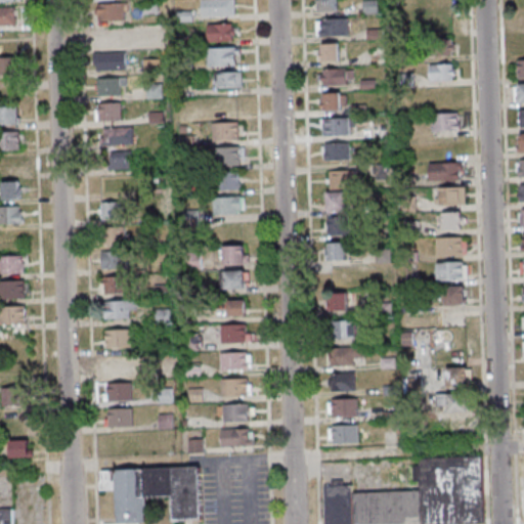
[(234,0),(202,0),(203,15),(235,15),(234,0)]
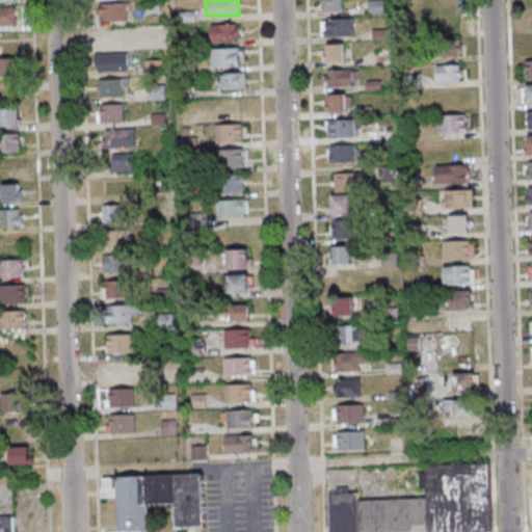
[(344,0),(323,0),(323,10),(345,10),(344,0)]
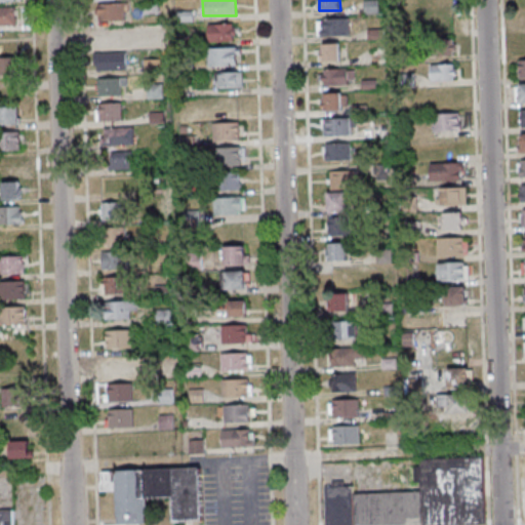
[(96,3),(96,21),(126,21),(126,3),(96,3)]
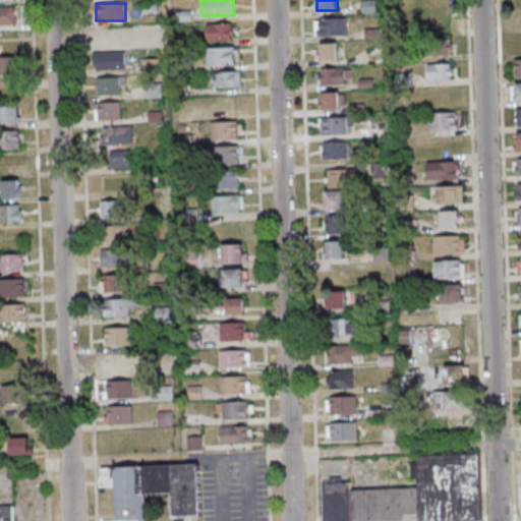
[(17,6),(0,6),(0,24),(17,25),(17,6)]
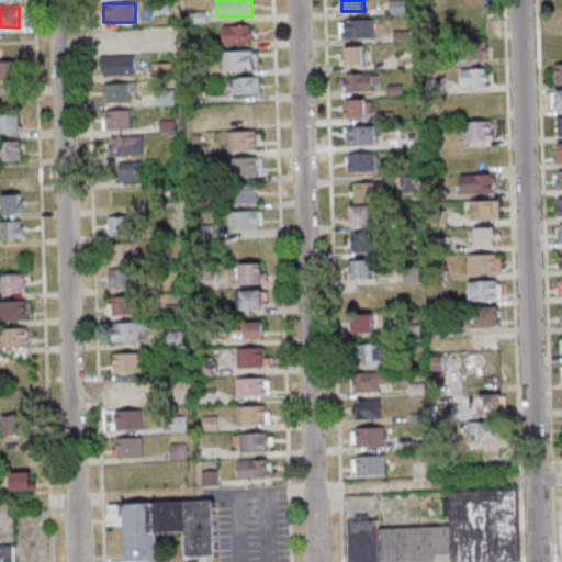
[(374,20),(340,20),(340,37),(374,37),(374,20)]
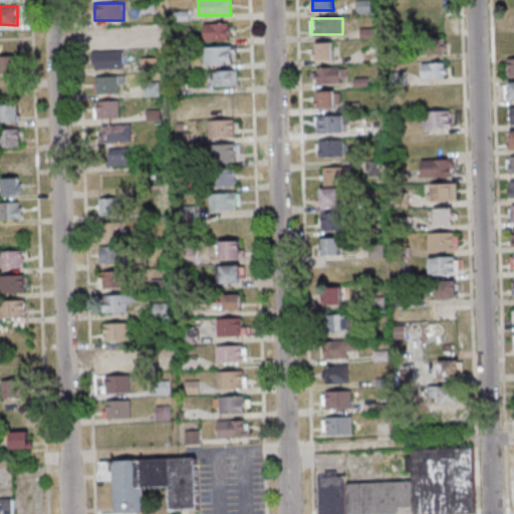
[(231,23),(205,23),(205,40),(231,40),(231,23)]
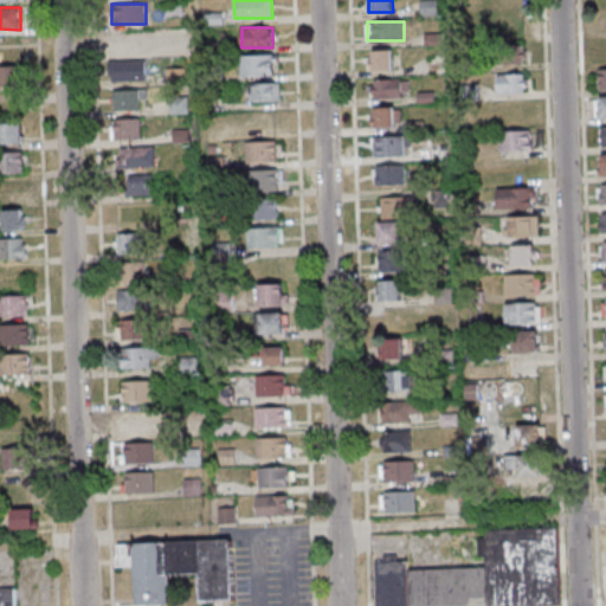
[(187,31),(162,31),(162,50),(187,51),(187,31)]
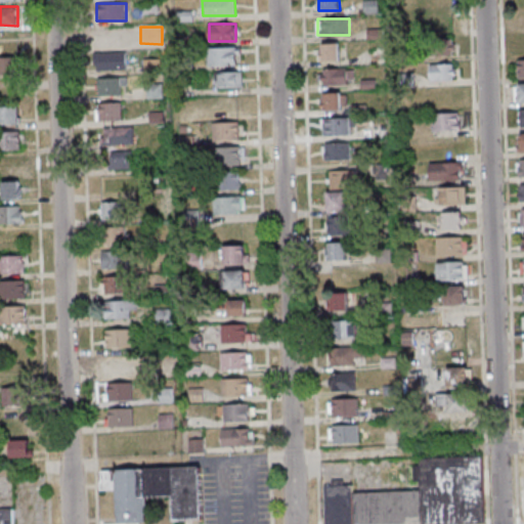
[(523,34),(514,35),(514,52),(523,51),(523,34)]
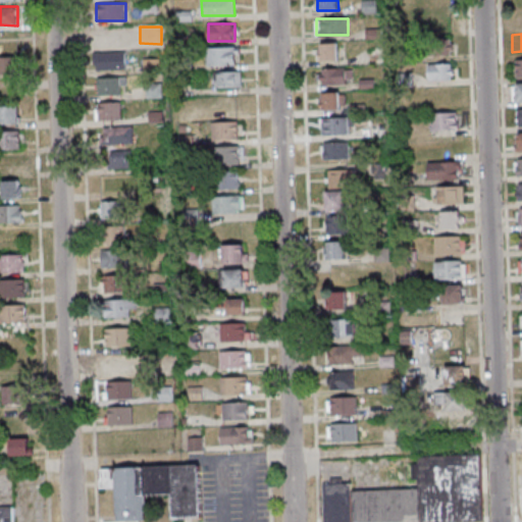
[(453,55),(453,42),(427,42),(427,55),(453,55)]
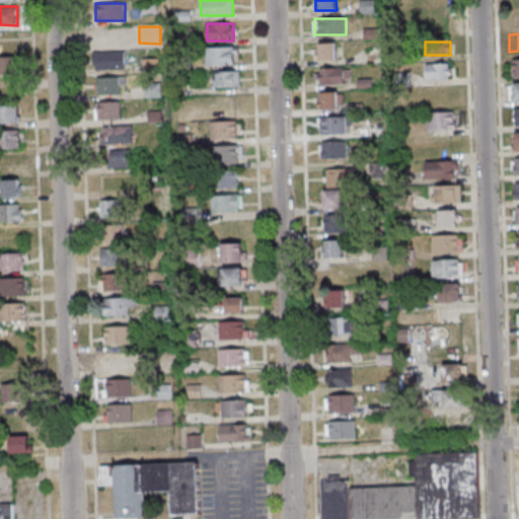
[(338,43),(317,43),(317,60),(338,60),(338,43)]
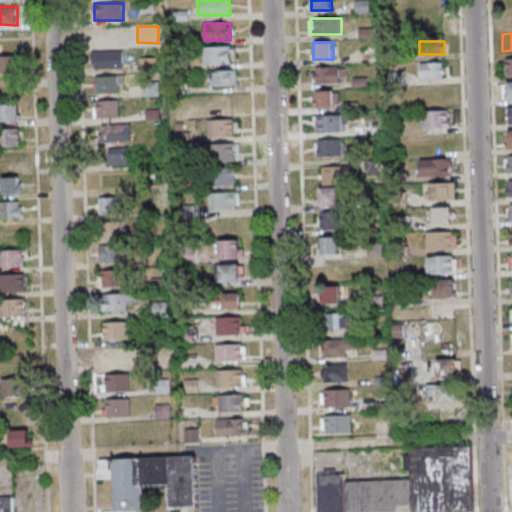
[(204,64),(233,64),(233,46),(204,46),(204,64)]
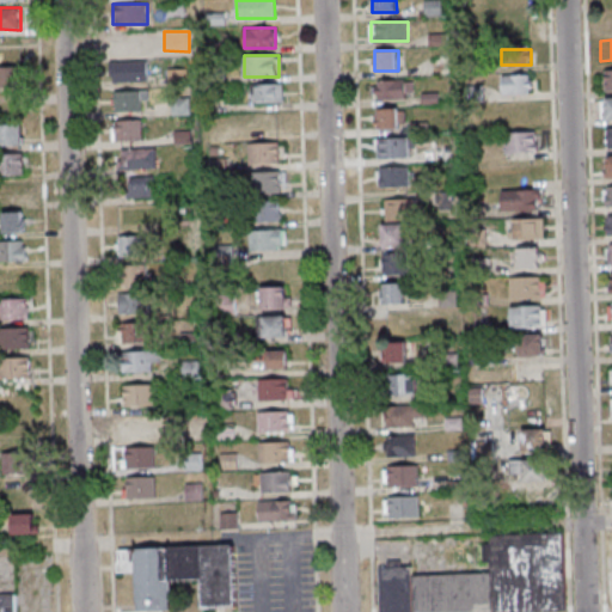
[(112,81),(146,81),(146,61),(112,61),(112,81)]
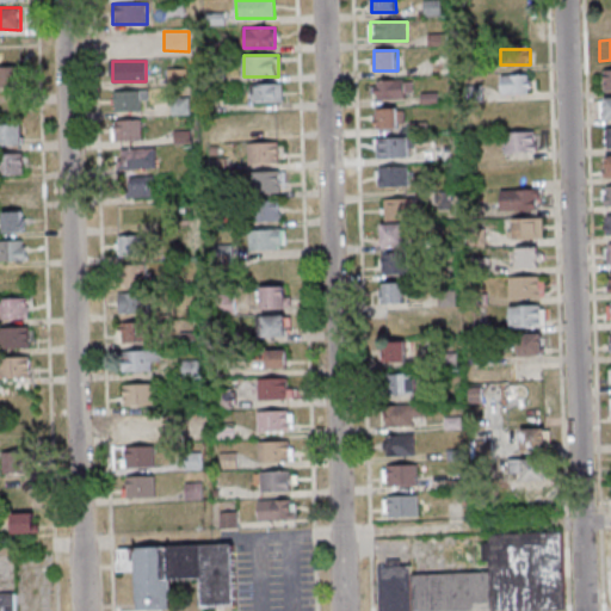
[(20,66),(0,66),(0,90),(20,91),(20,66)]
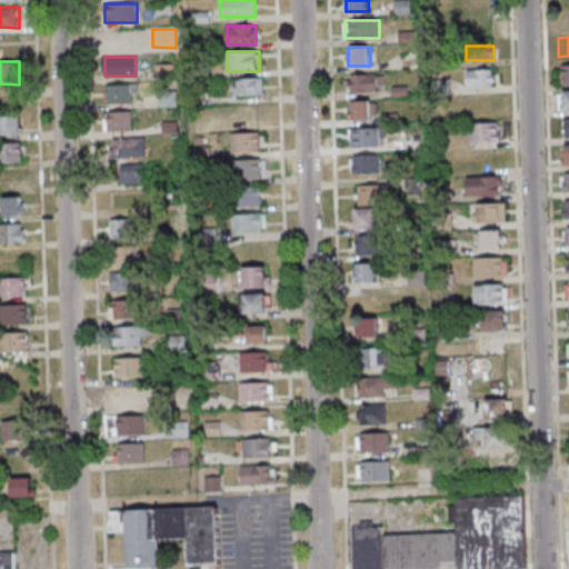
[(467,87),(497,87),(497,68),(467,69),(467,87)]
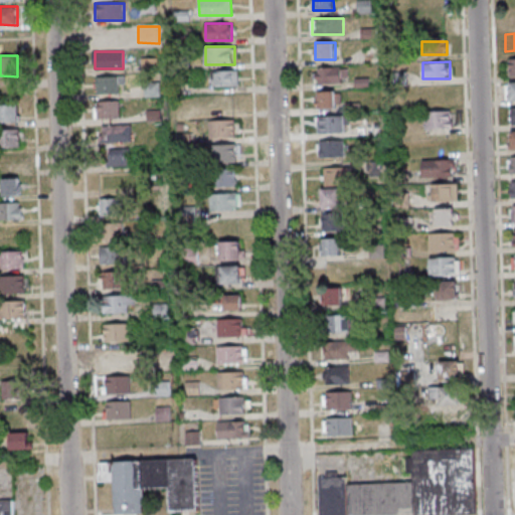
[(348,66),(316,67),(316,82),(349,82),(348,66)]
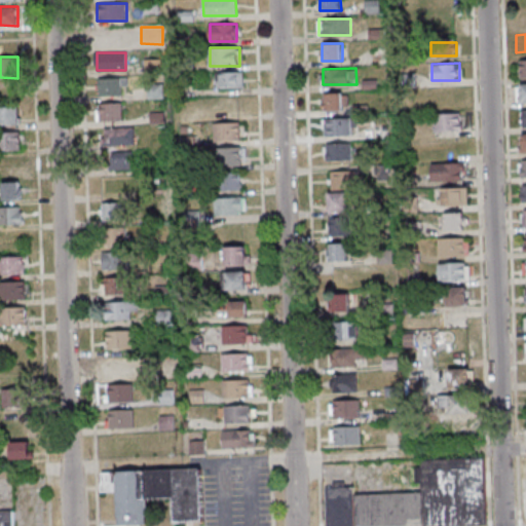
[(243,86),(243,72),(216,72),(216,86),(243,86)]
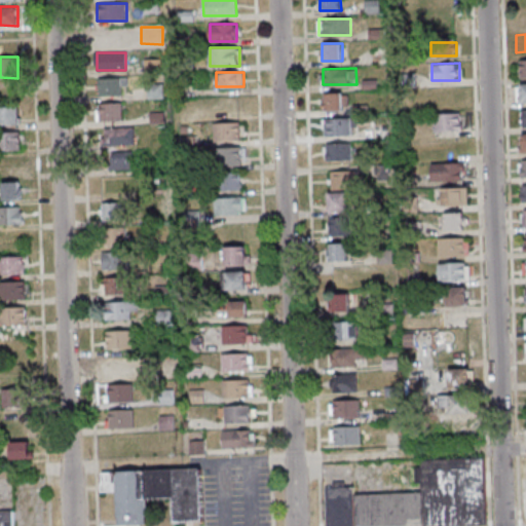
[(99,96),(127,96),(127,77),(99,77),(99,96)]
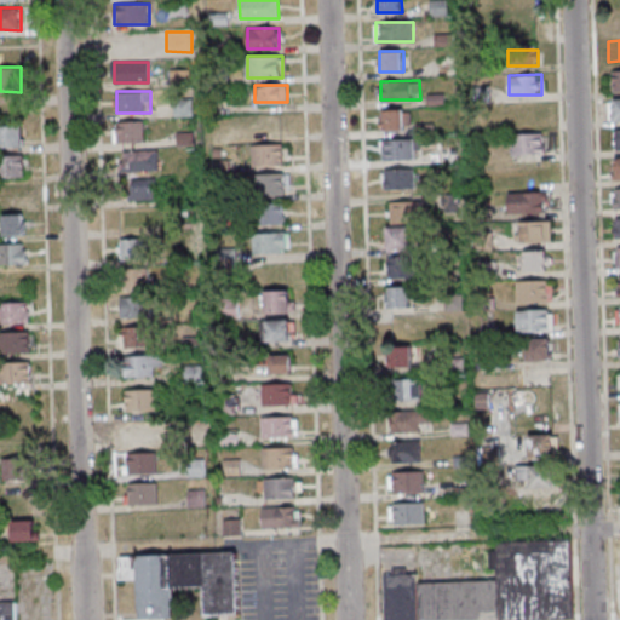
[(174,116),(193,116),(193,98),(174,98),(174,116)]
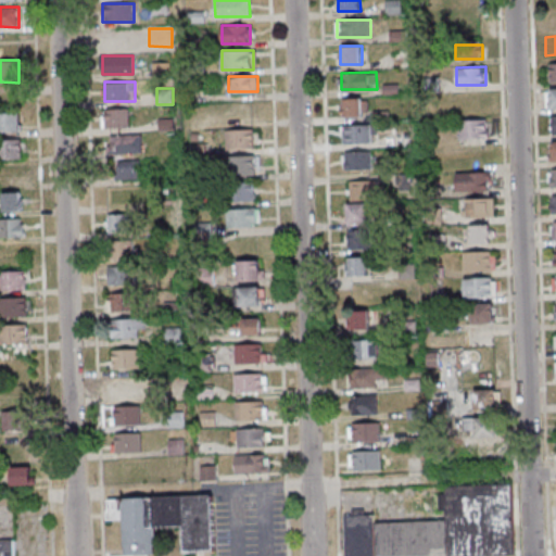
[(342,116),(369,116),(369,98),(342,98),(342,116)]
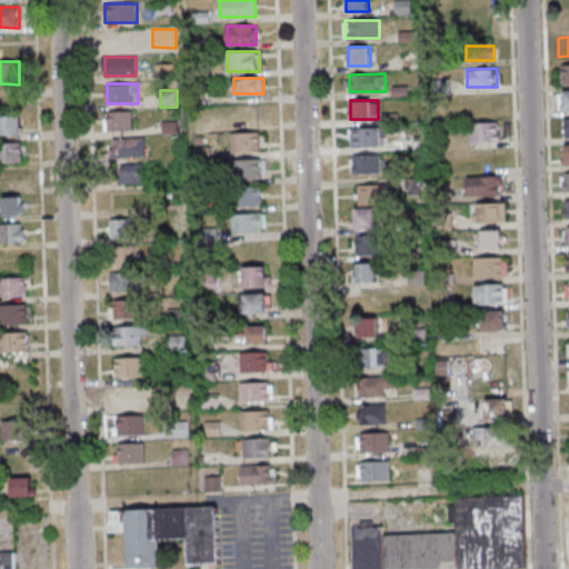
[(259,123),(259,106),(238,106),(238,123),(259,123)]
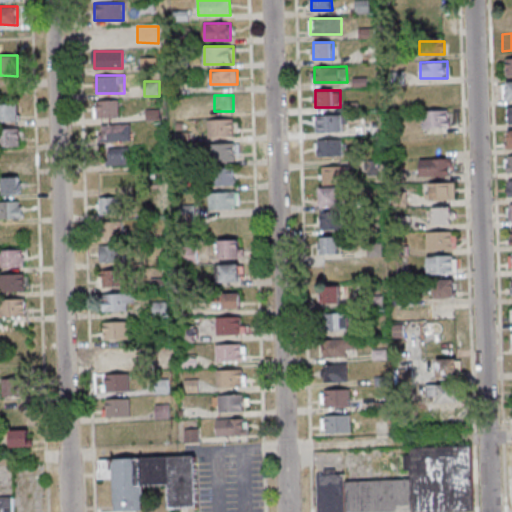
[(119,100),(96,100),(96,117),(119,117),(119,100)]
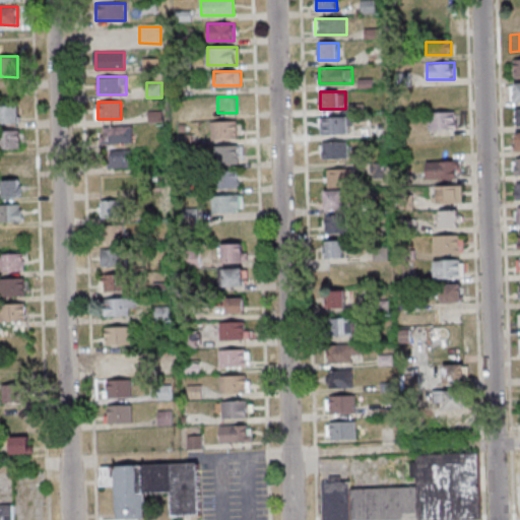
[(19,105),(0,105),(0,123),(19,123),(19,105)]
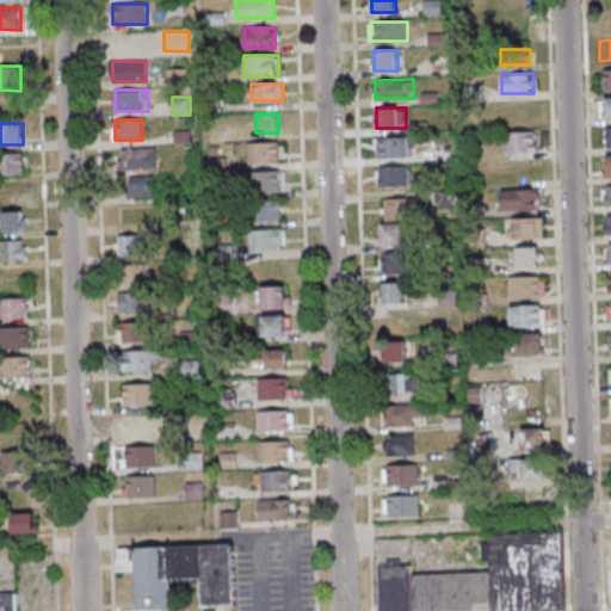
[(504,131),(504,152),(537,152),(537,131),(504,131)]
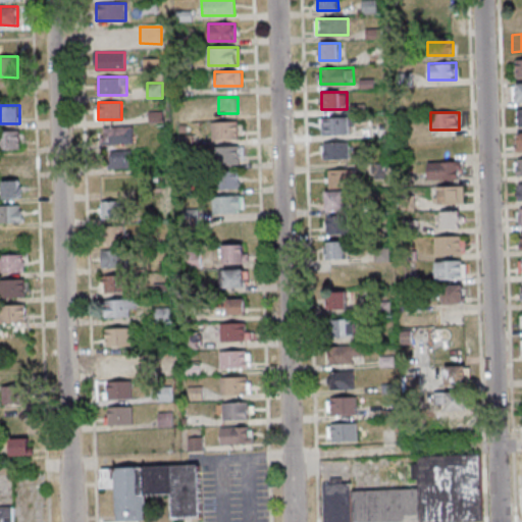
[(354,134),(354,117),(321,117),(321,134),(354,134)]
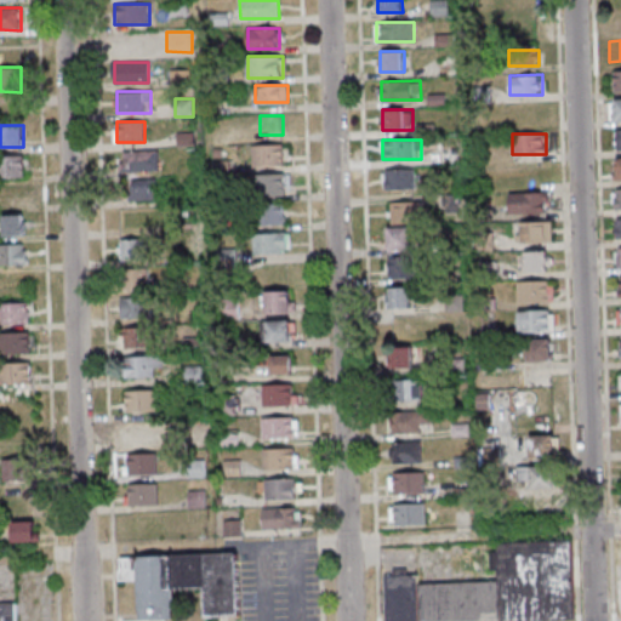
[(252,144),(252,166),(285,166),(285,144),(252,144)]
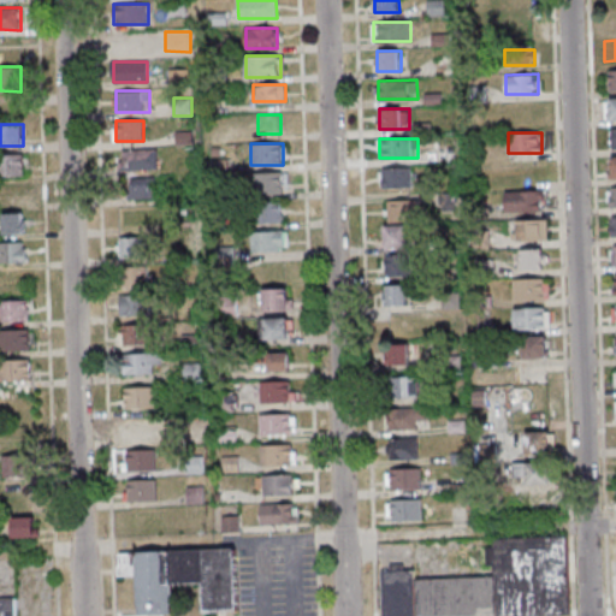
[(157,170),(157,149),(119,149),(119,170),(157,170)]
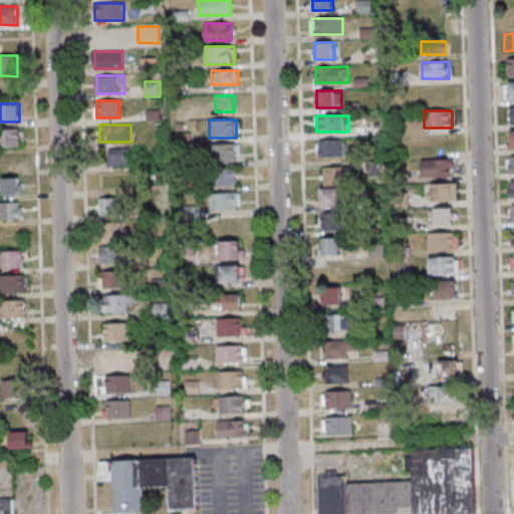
[(0,147),(20,148),(20,127),(0,127),(0,147)]
